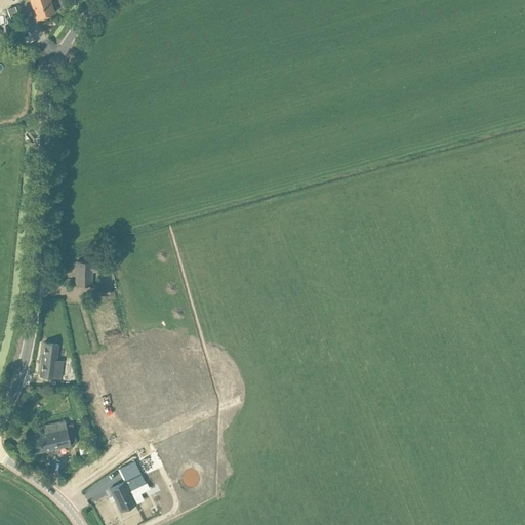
[(30,0),(36,19),(54,13),(49,0),(30,0)]
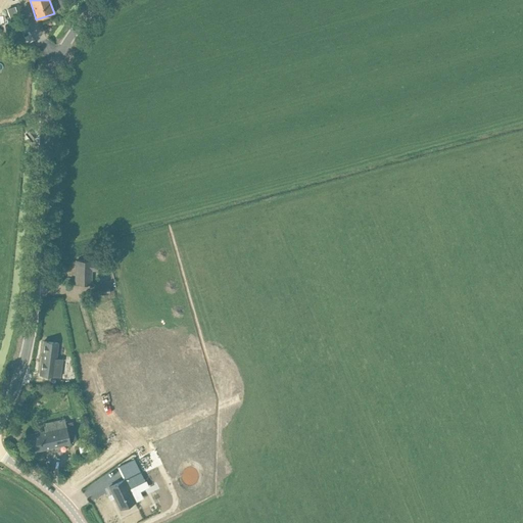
[(16,6),(7,9),(9,15),(11,15),(12,15),(16,14),(17,13),(18,12),(16,6)]
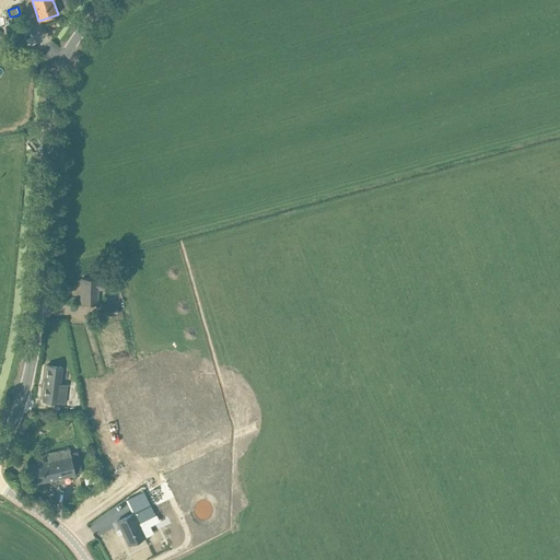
[(81,303),(98,303),(98,289),(107,289),(108,280),(100,280),(100,279),(81,279),(81,303)]
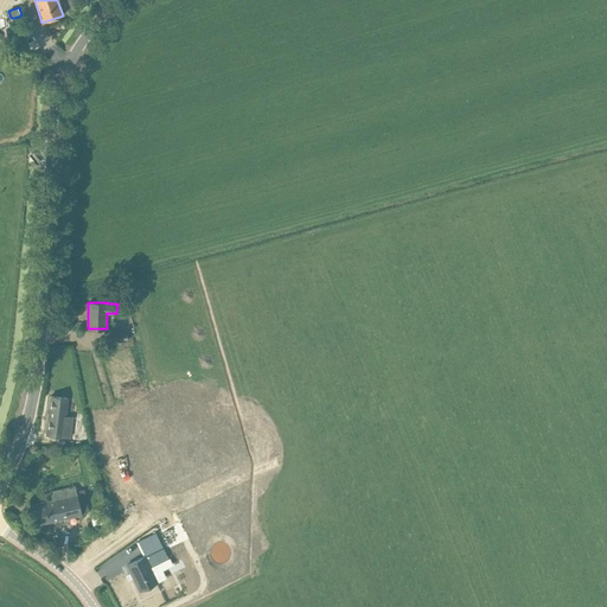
[(112,340),(127,342),(127,332),(112,331),(112,340)]
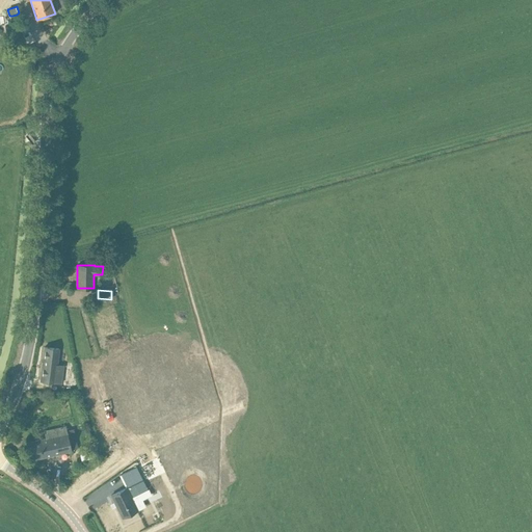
[(61,383),(62,371),(63,365),(57,365),(59,349),(54,348),(44,347),(41,380),(61,383)]
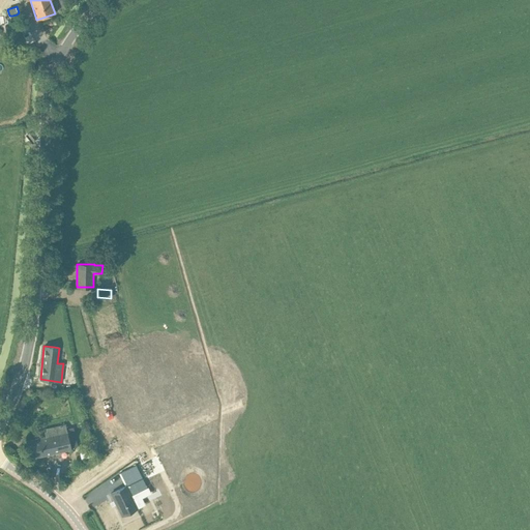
[(30,459),(70,448),(64,424),(43,430),(46,436),(26,441),(30,459)]
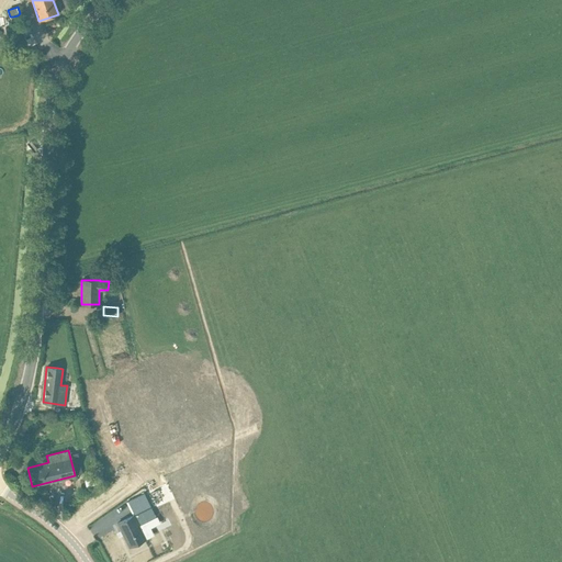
[(100,476),(85,480),(86,487),(102,483),(100,476)]
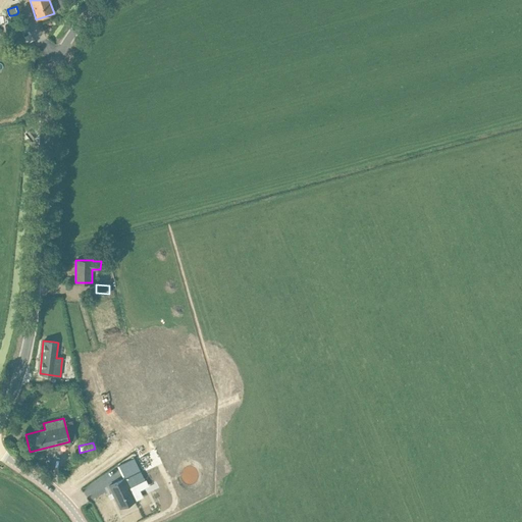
[(118,481),(109,486),(119,508),(128,504),(136,500),(131,488),(145,481),(134,458),(117,466),(123,479),(118,481)]
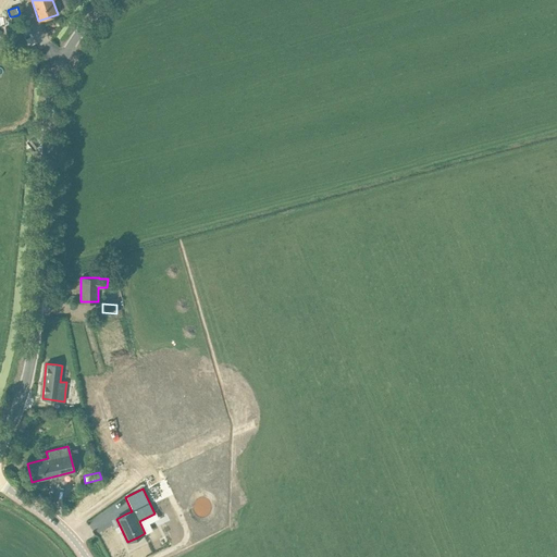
[(157,540),(161,546),(168,543),(163,536),(157,540)]
